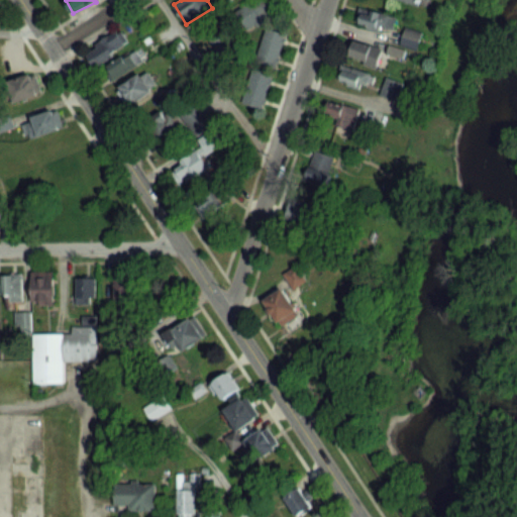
[(355,19),(390,34),(397,18),(362,3),(355,19)]
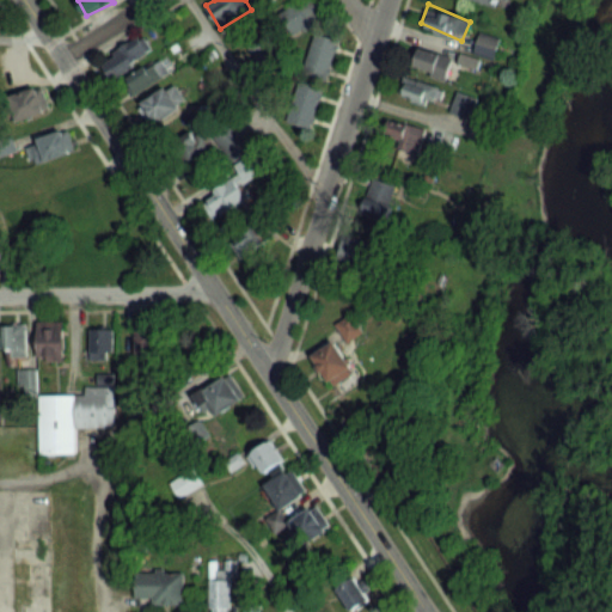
[(303,73),(328,80),(340,40),(313,32),(303,73)]
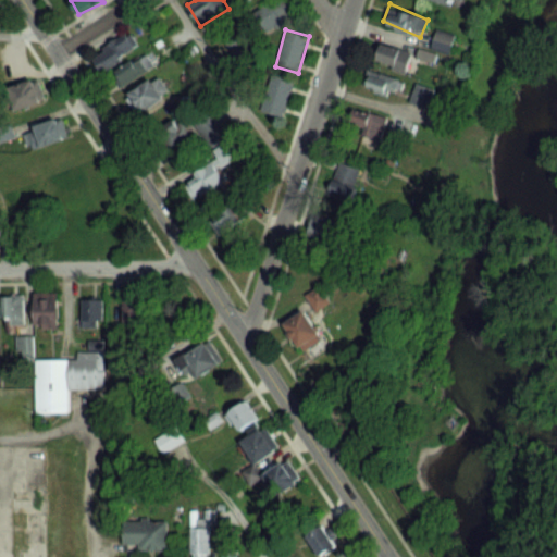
[(455,35),(436,29),(431,48),(449,54),(455,35)]
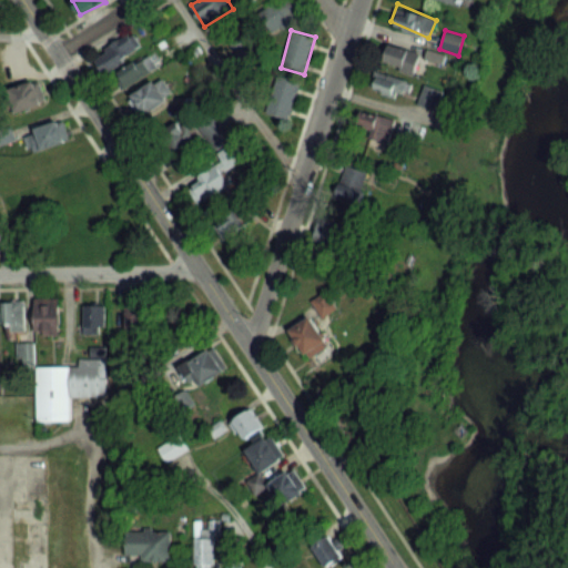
[(93,56),(101,72),(142,52),(133,36),(93,56)]
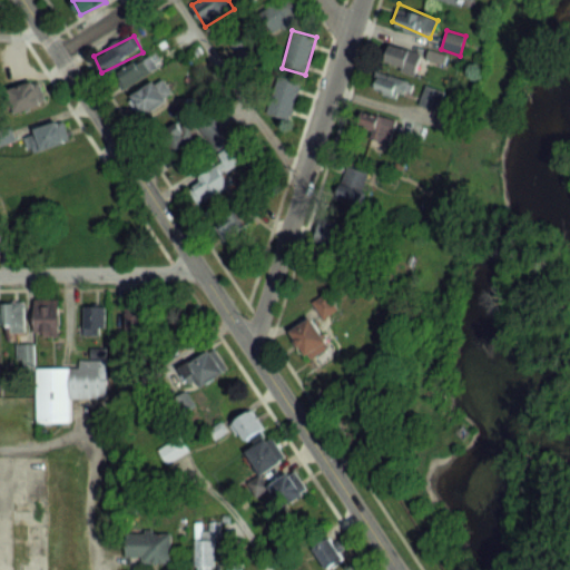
[(423,56),(392,41),(383,60),(413,76),(423,56)]
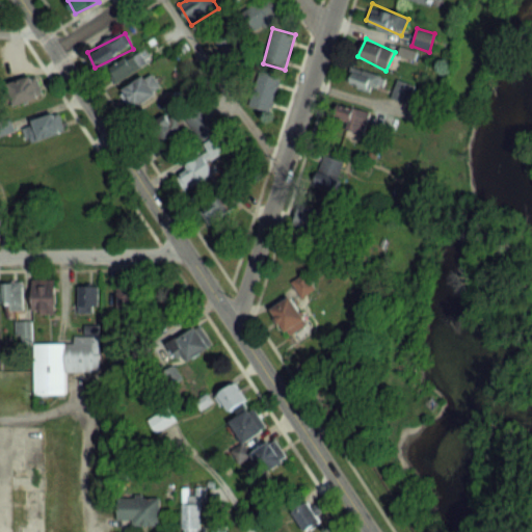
[(150,63),(141,50),(104,73),(111,85),(150,63)]
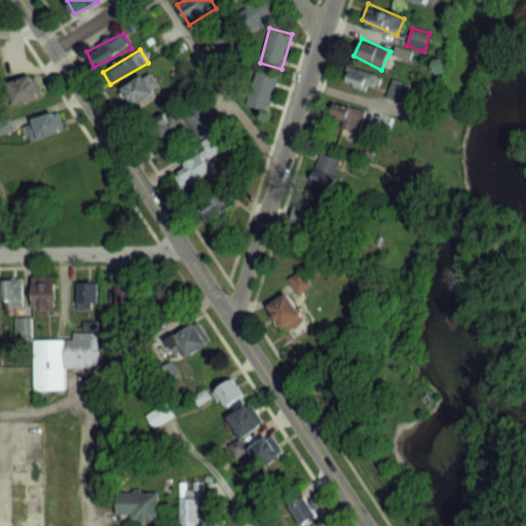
[(342,79),(375,92),(381,77),(348,65),(342,79)]
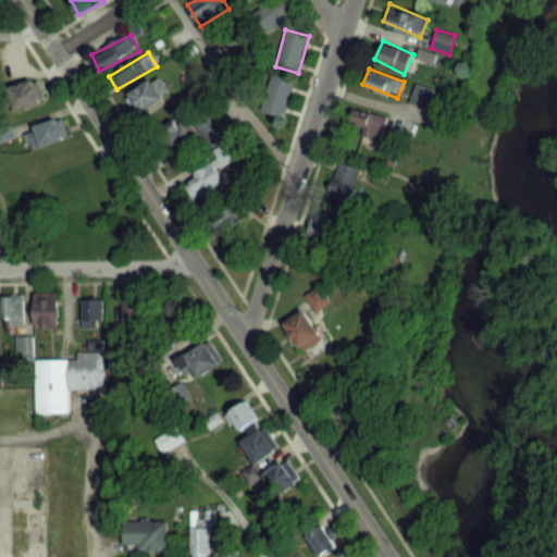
[(295,82),(273,74),(261,111),(283,119),(295,82)]
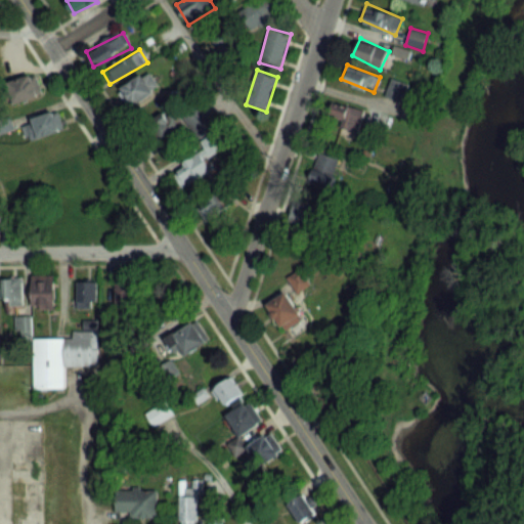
[(16,104),(44,95),(36,73),(8,82),(16,104)]
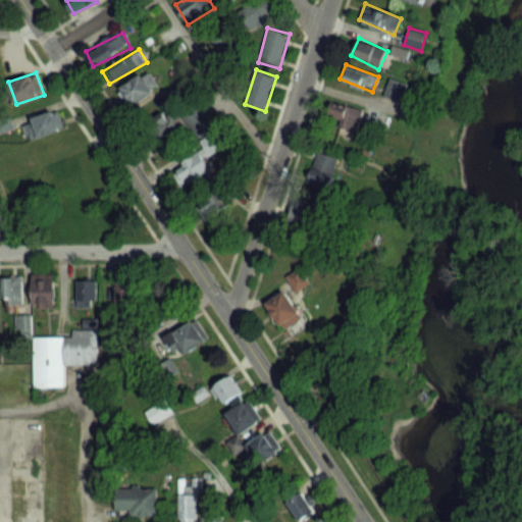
[(120,88),(128,106),(157,93),(149,74),(120,88)]
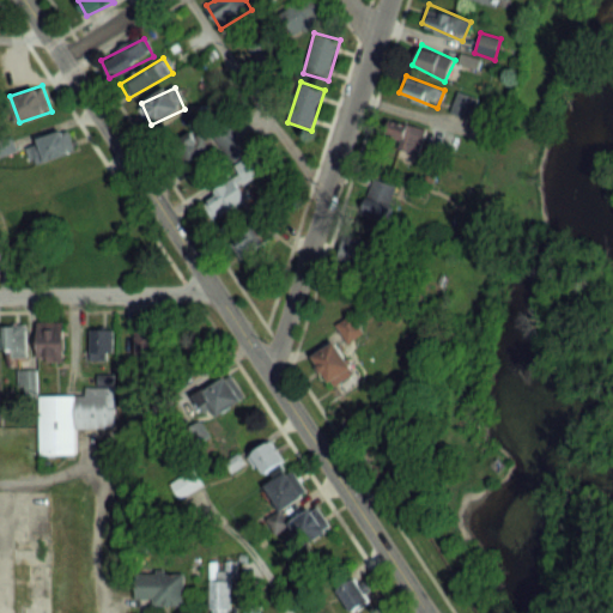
[(471,117),(477,98),(457,92),(451,113),(471,117)]
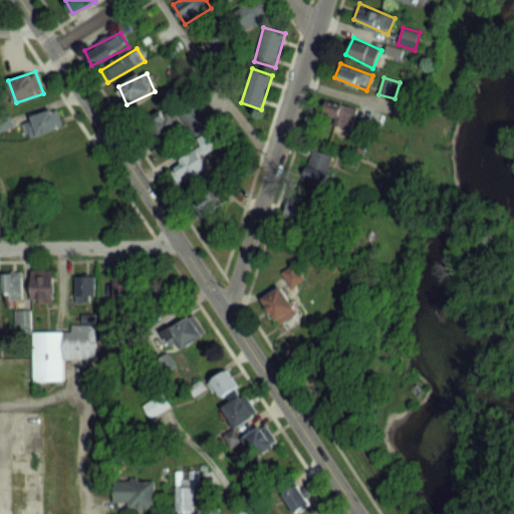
[(322,123),(350,131),(356,107),(328,100),(322,123)]
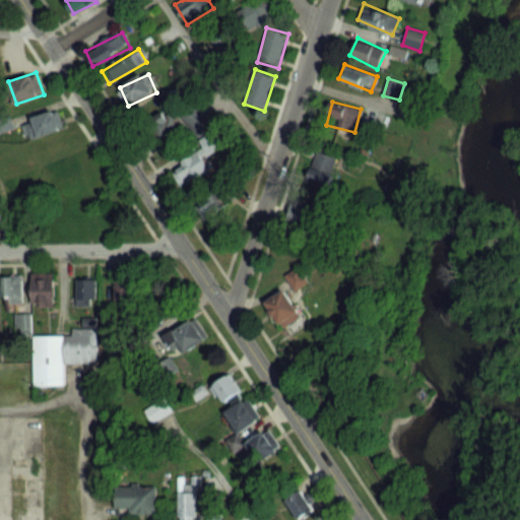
[(62,130),(56,110),(24,120),(30,139),(62,130)]
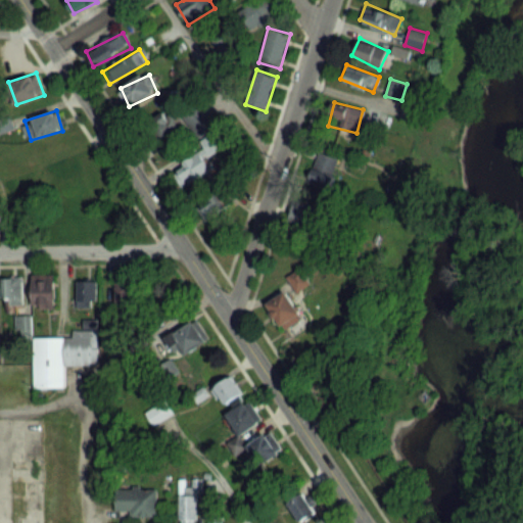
[(338,157),(317,152),(310,184),(332,188),(338,157)]
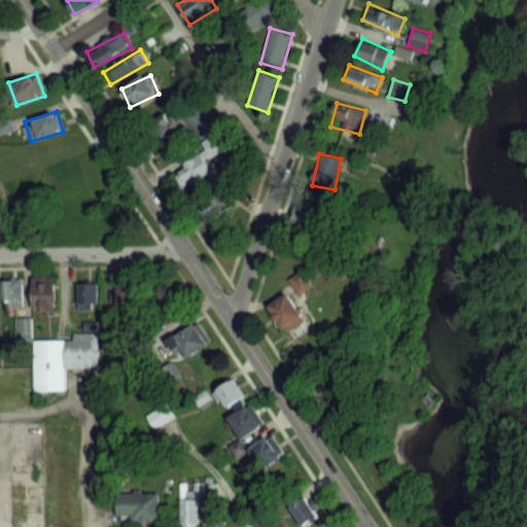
[(213,170),(196,154),(175,179),(192,194),(213,170)]
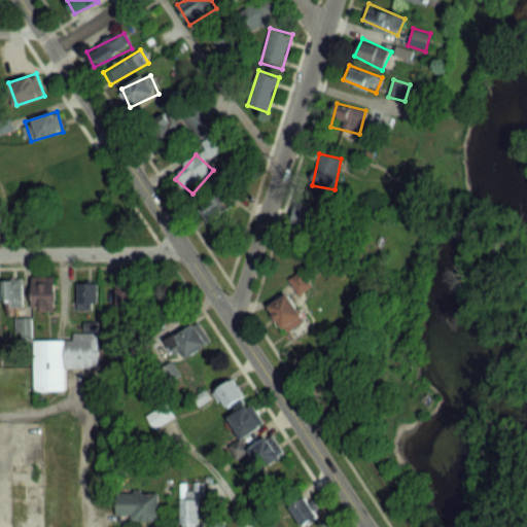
[(207,222),(242,203),(232,184),(197,205),(207,222)]
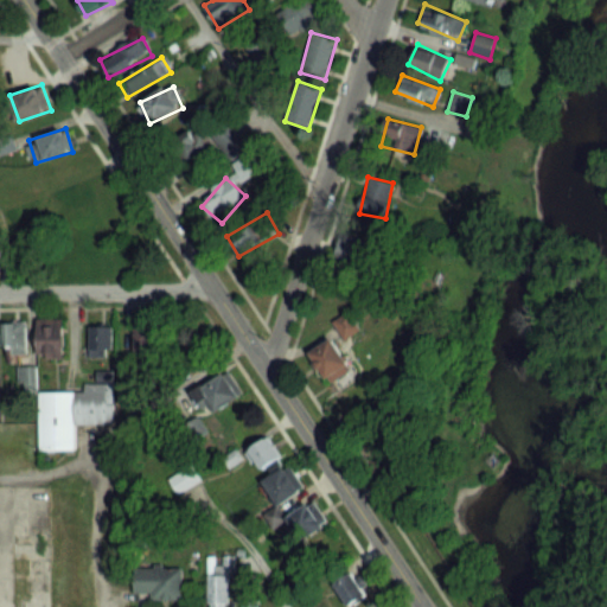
[(338,260),(363,260),(363,238),(338,238),(338,260)]
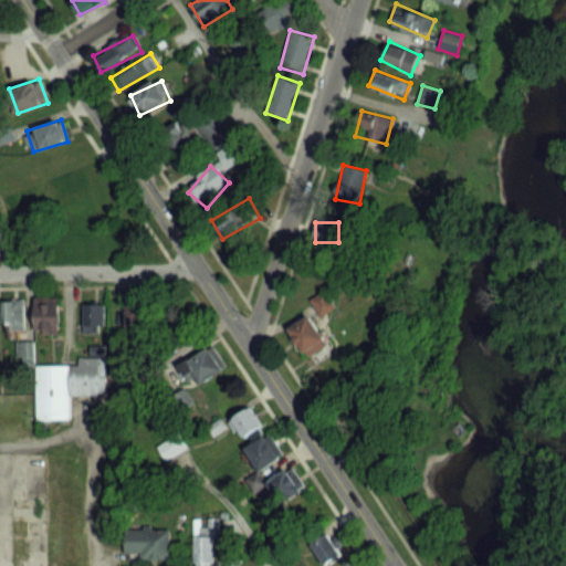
[(311,300),(322,316),(335,307),(325,291),(311,300)]
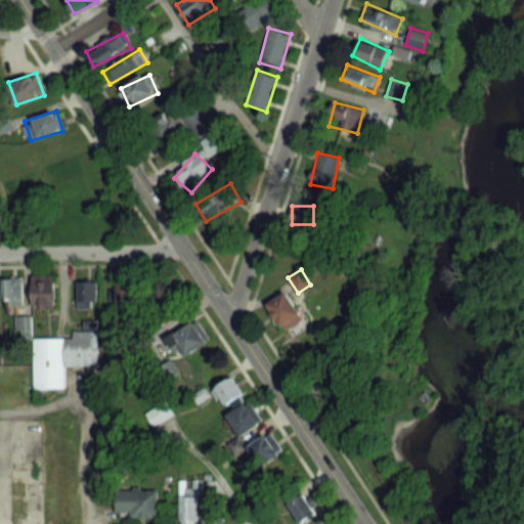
[(32,275),(32,308),(55,308),(55,275),(32,275)]
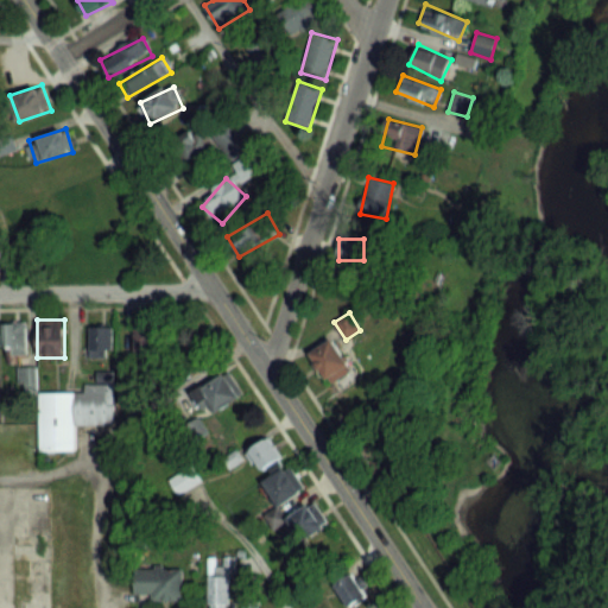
[(12,347),(12,355),(26,355),(26,322),(1,322),(1,347),(12,347)]
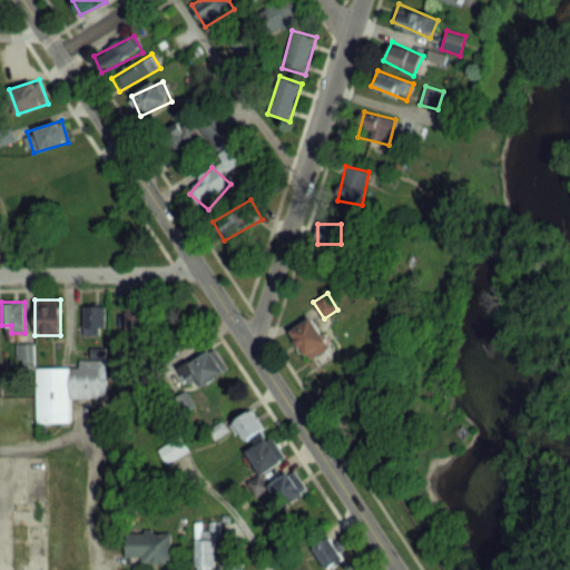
[(84,306),(84,330),(106,330),(106,306),(84,306)]
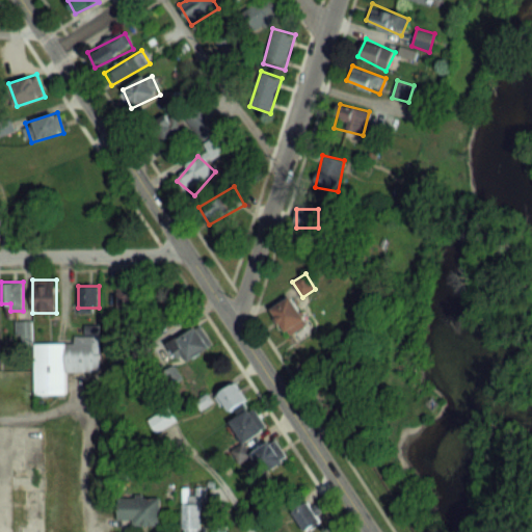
[(134,308),(136,287),(118,286),(116,306),(134,308)]
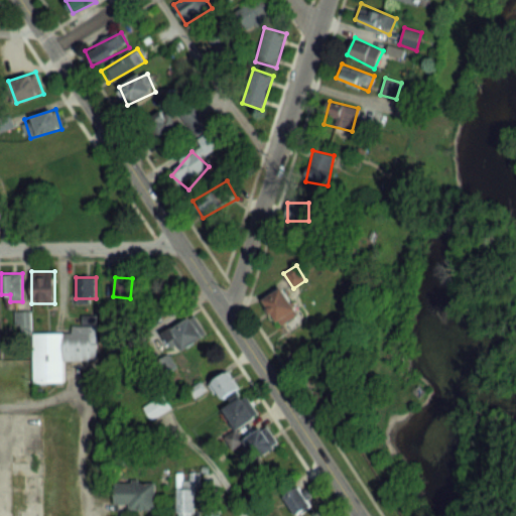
[(264,297),(276,324),(297,313),(285,287),(264,297)]
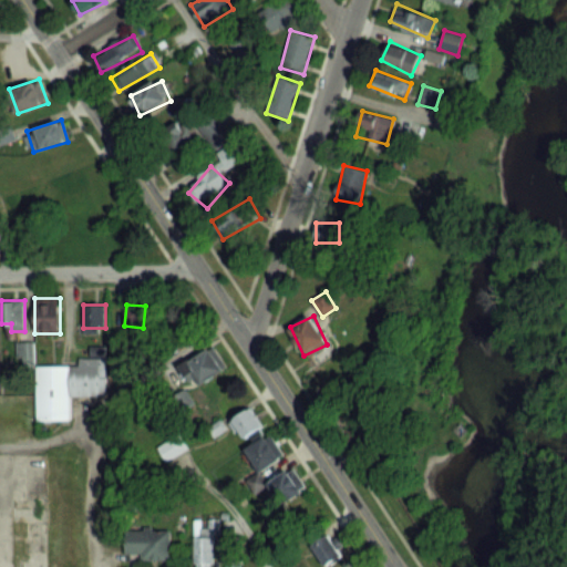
[(17,343),(17,364),(34,364),(34,343),(17,343)]
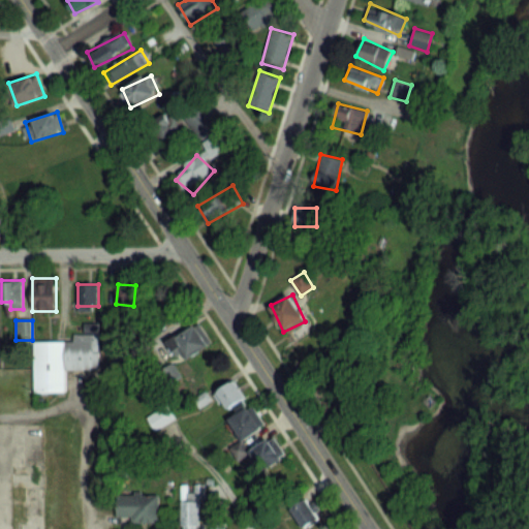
[(186,359),(210,346),(198,325),(175,338),(186,359)]
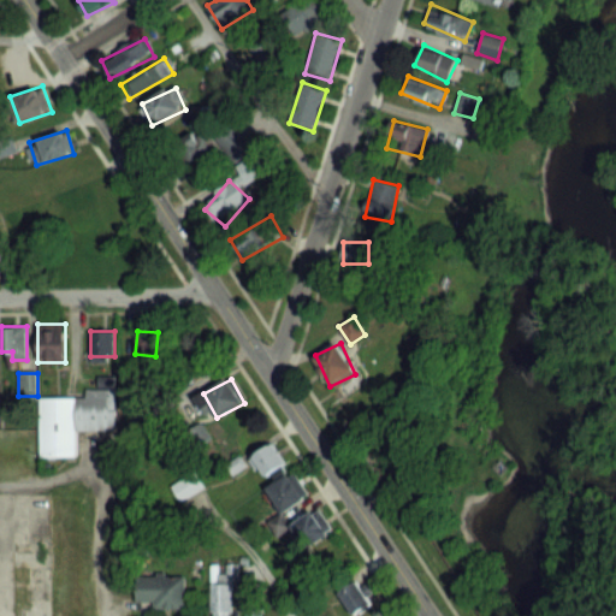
[(40,398),(40,457),(76,457),(76,431),(117,430),(117,389),(86,389),(86,398),(40,398)]
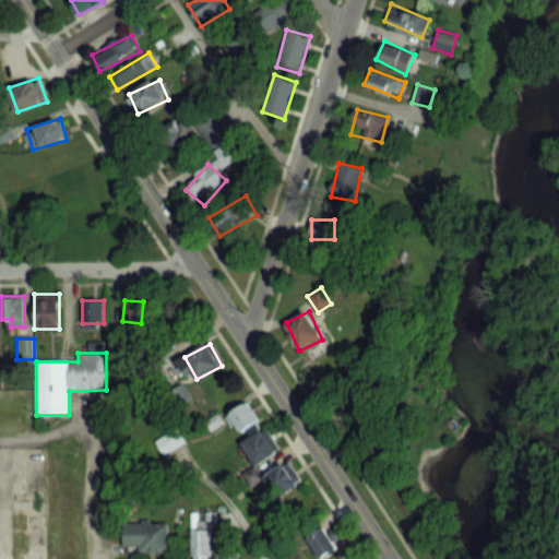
[(242,436),(262,419),(247,402),(227,417),(242,436)]
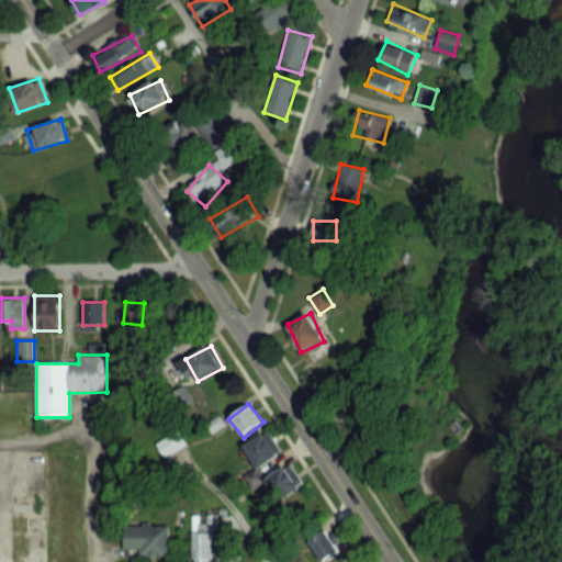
[(165,458),(186,447),(177,431),(157,442),(165,458)]
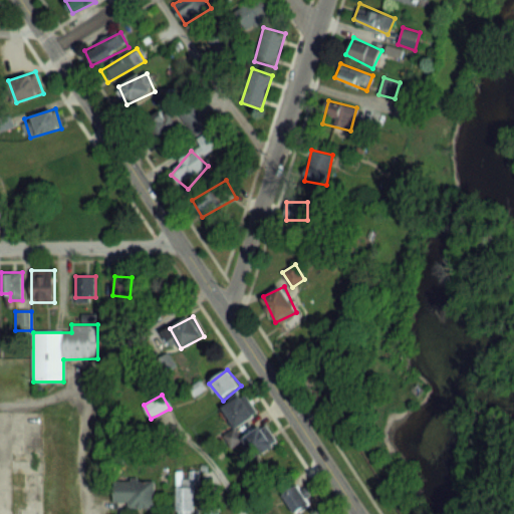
[(257,417),(245,396),(224,408),(236,429),(257,417)]
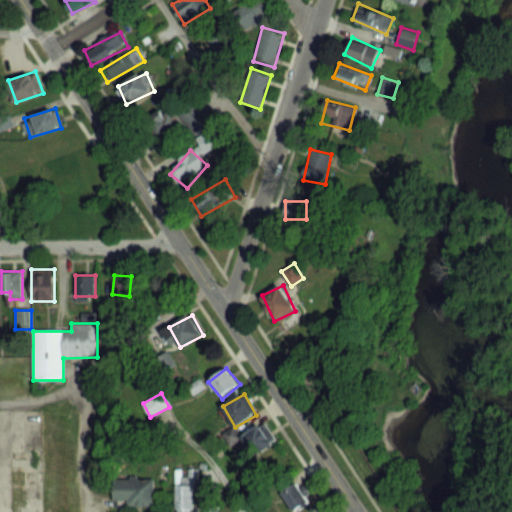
[(255,455),(276,441),(265,423),(243,436),(255,455)]
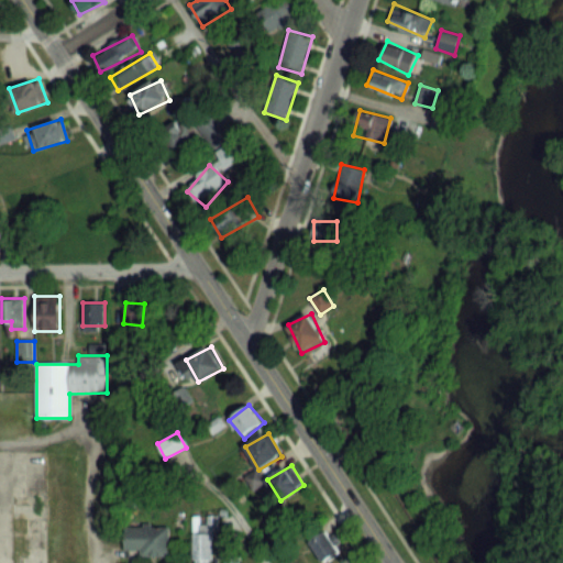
[(213,562),(213,517),(207,517),(207,522),(192,522),(192,562),(213,562)]
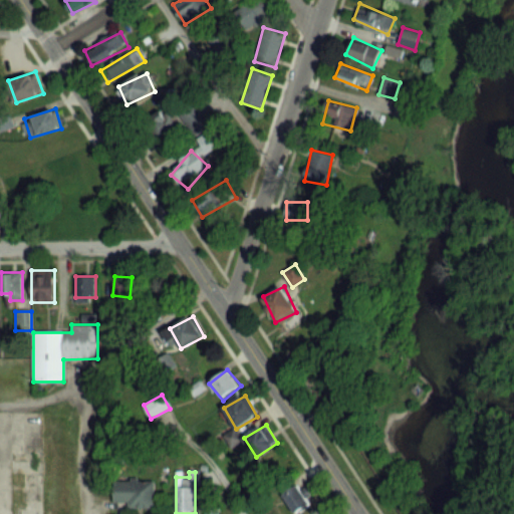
[(129,508),(156,508),(156,481),(114,481),(114,502),(129,502),(129,508)]
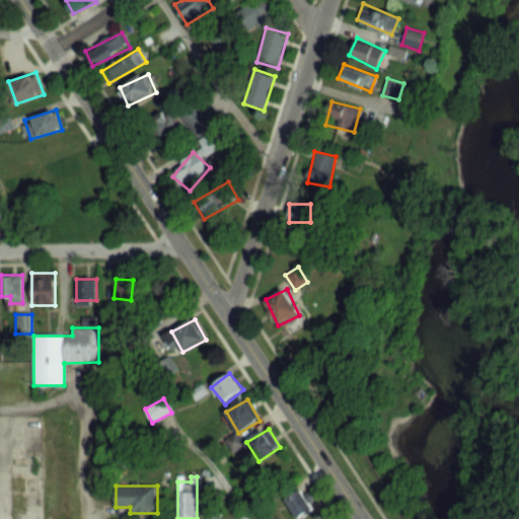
[(284,500),(298,518),(299,518),(314,509),(299,489),(284,500)]
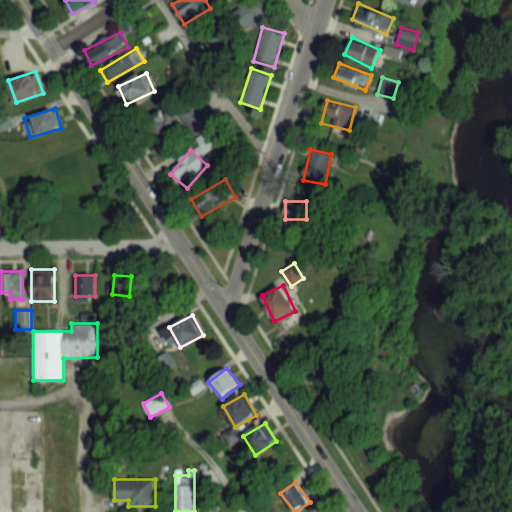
[(202,511),(217,511),(218,483),(202,483),(202,511)]
